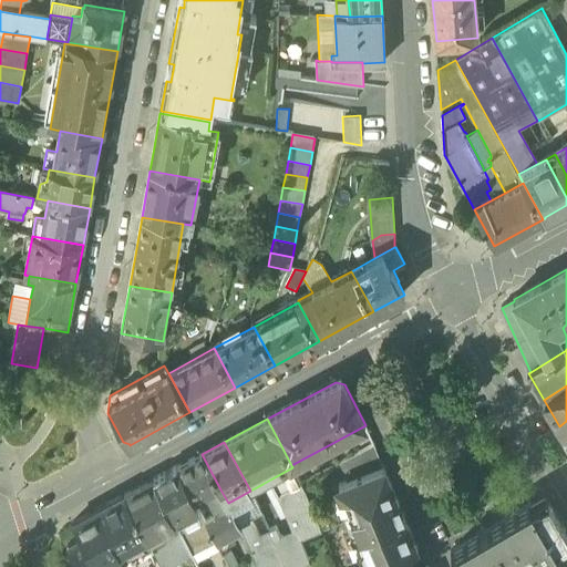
[(340,464),(348,482),(383,467),(374,445),(340,464)]
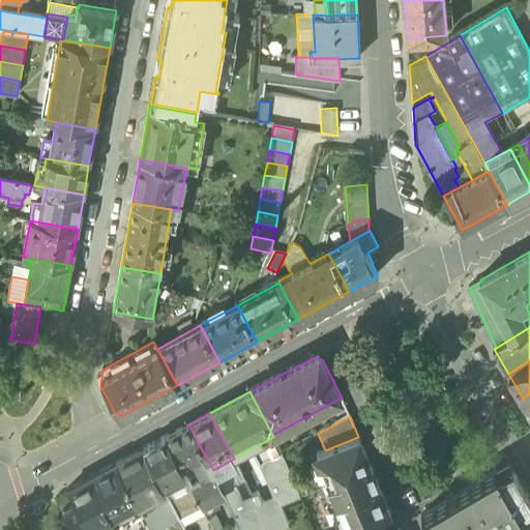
[(182,469),(193,464),(206,458),(188,424),(166,437),(182,469)]
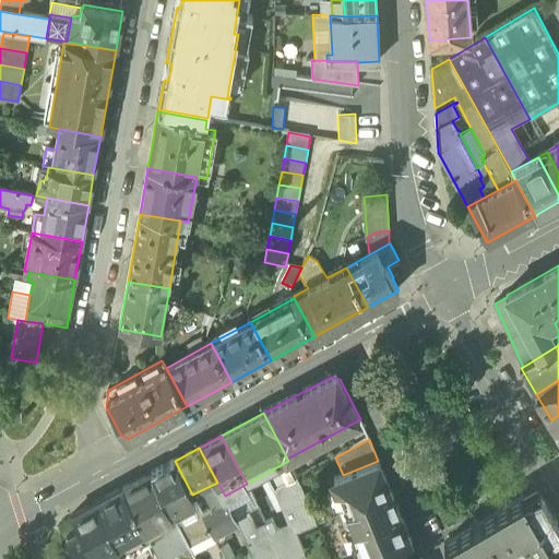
[(151,473),(166,502),(167,501),(179,525),(190,547),(214,535),(213,534),(203,513),(192,495),(175,461),(151,473)]
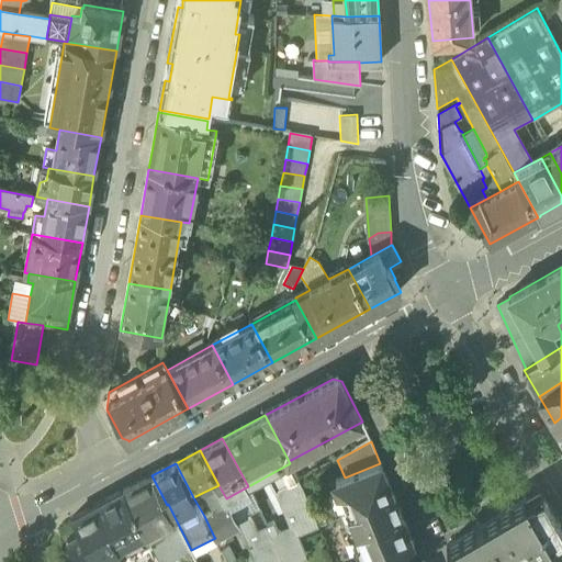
[(281,501),(283,507),(307,497),(303,489),(290,463),(268,475),(281,501)]
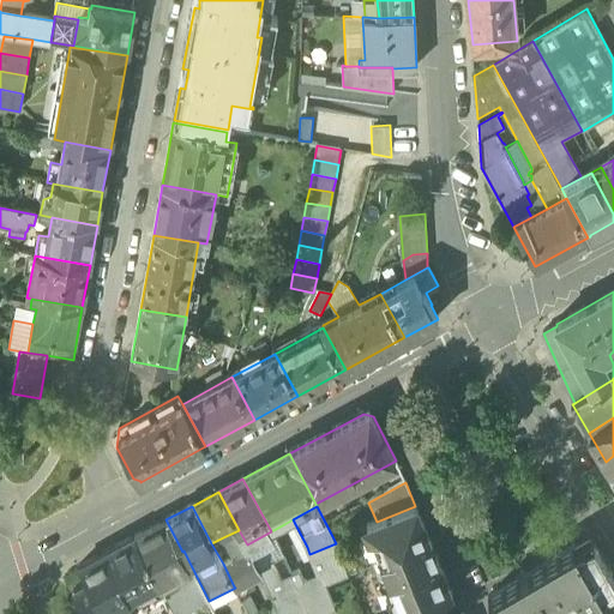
[(441,613),(437,601),(452,595),(416,506),(415,506),(377,522),(367,525),(378,551),(375,552),(391,590),(393,589),(403,613),(399,613),(441,613)]
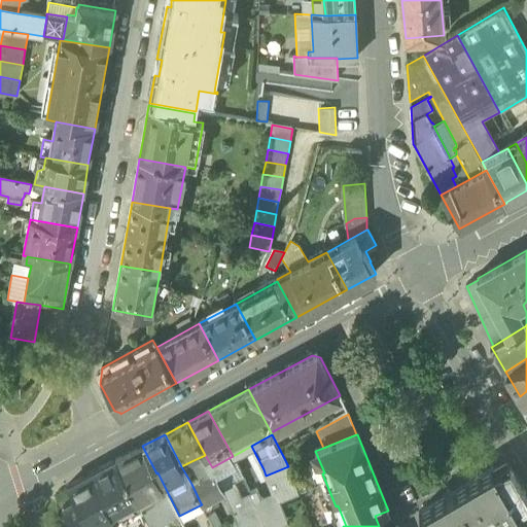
[(142,446),(115,461),(133,491),(143,512),(150,526),(156,526),(179,516),(169,495),(152,504),(147,493),(163,485),(156,473),(142,446)]
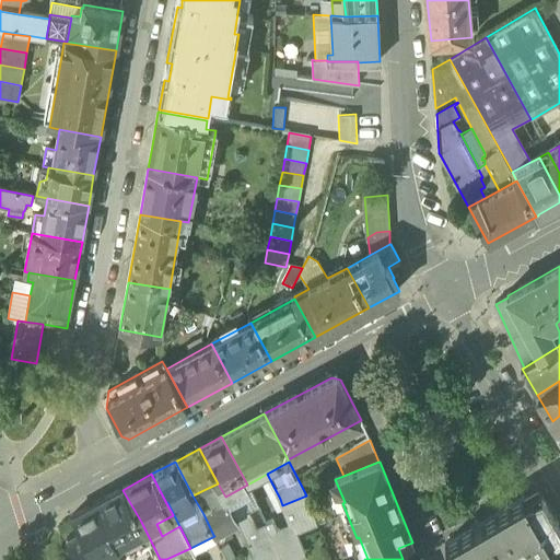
[(267,474),(259,478),(277,513),(284,510),(282,505),(280,499),(267,474)]
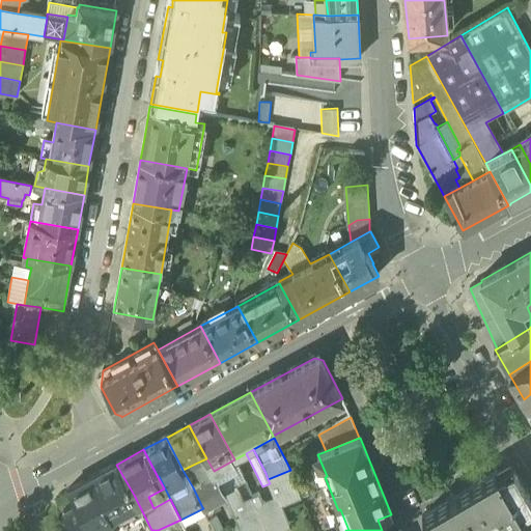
[(193,465),(202,482),(216,475),(214,471),(206,458),(193,465)]
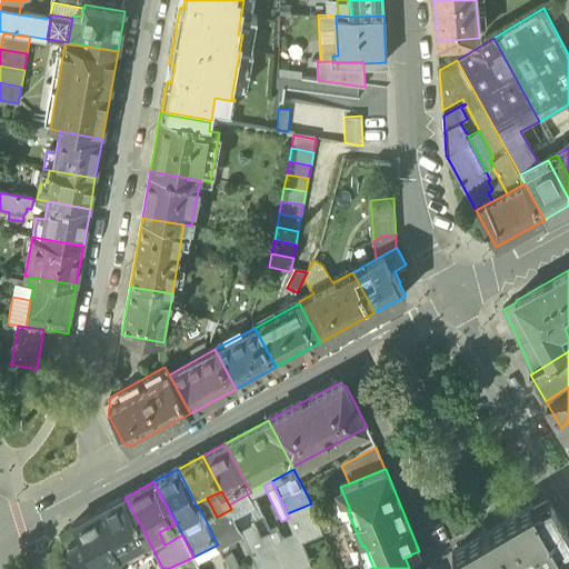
[(265,518),(251,492),(229,505),(231,509),(241,528),(253,521),(265,518)]
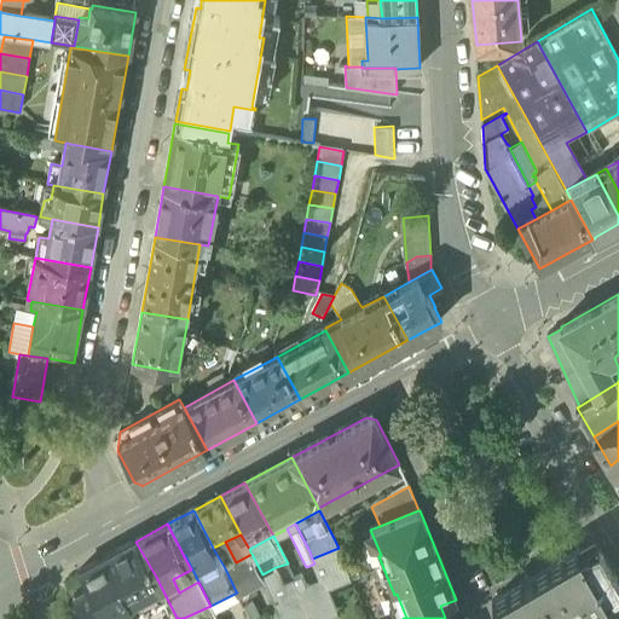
[(152,609),(168,601),(156,577),(136,542),(105,557),(131,603),(132,606),(146,599),(152,609)]
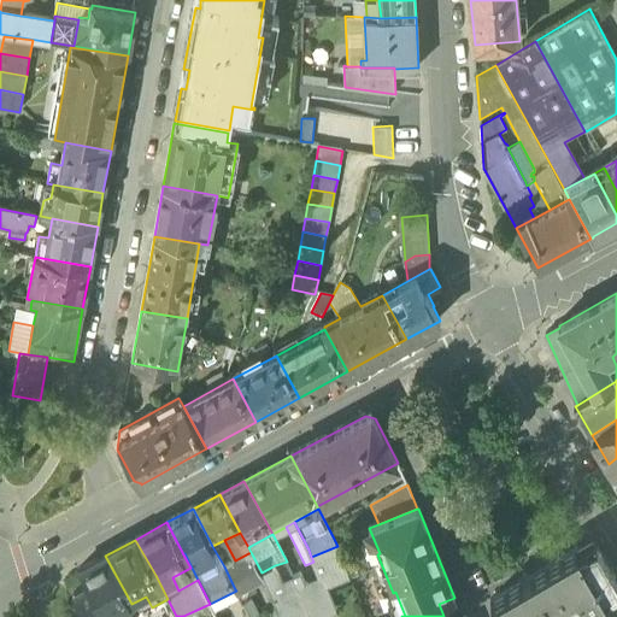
[(542,616),(540,611),(565,595),(575,612),(616,587),(616,581),(595,545),(579,552),(577,550),(491,601),(499,616),(542,616)]
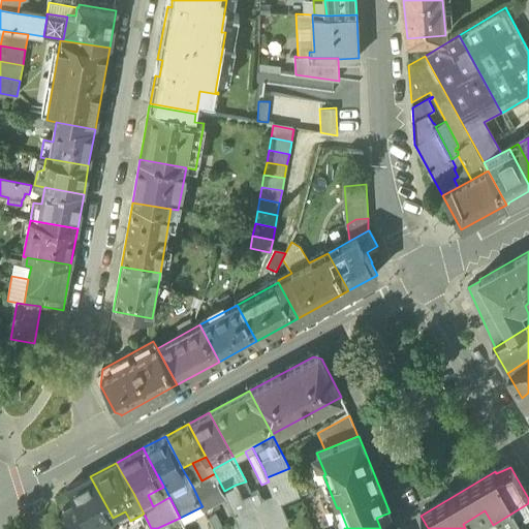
[(269,481),(273,494),(296,485),(289,468),(267,477),(269,481)]
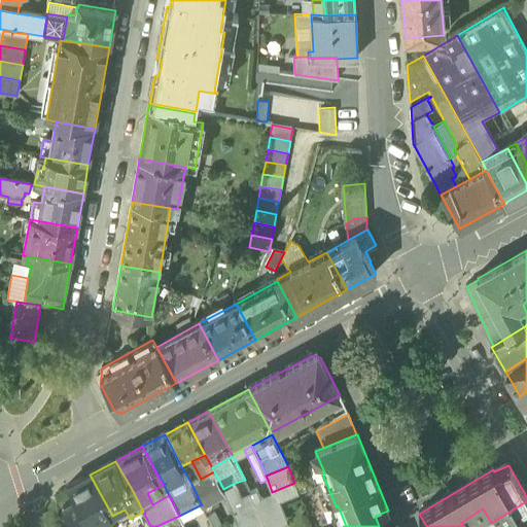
[(223,489),(214,471),(201,479),(191,484),(201,503),(223,491),(223,489)]
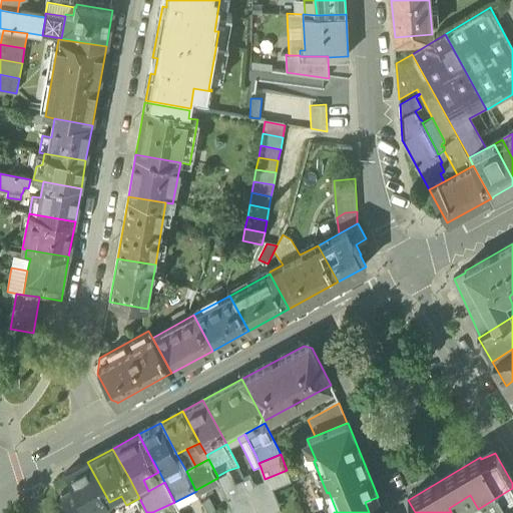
[(61,493),(70,512),(107,512),(102,503),(108,500),(87,462),(67,473),(74,487),(61,493)]
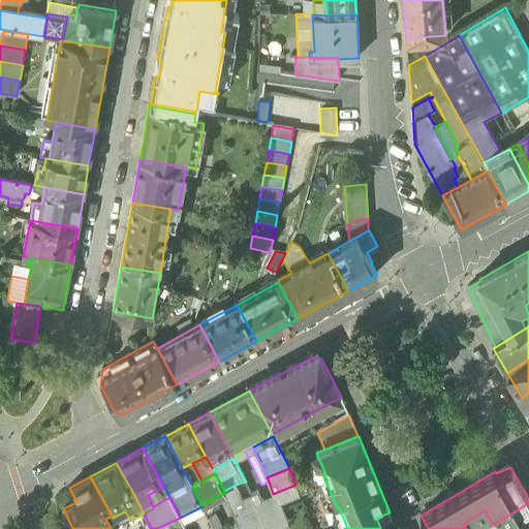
[(236,485),(224,491),(224,493),(241,528),(266,528),(256,505),(247,509),(239,492),(240,492),(236,485)]
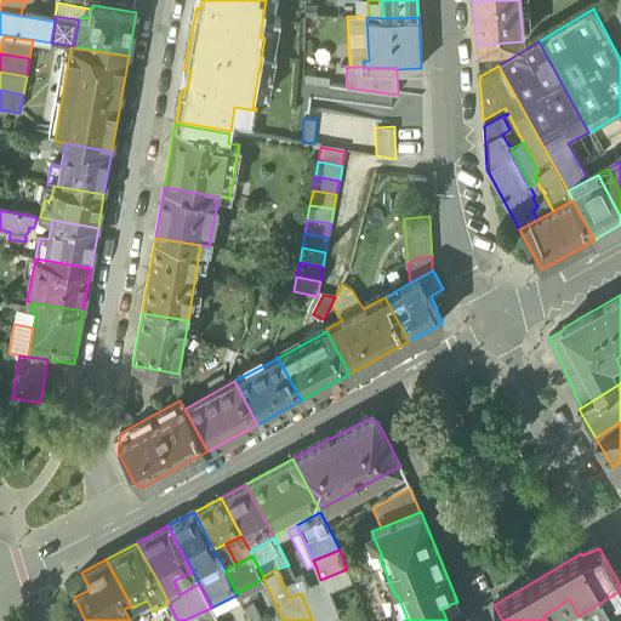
[(352,582),(347,569),(320,580),(322,585),(324,584),(328,593),(352,582)]
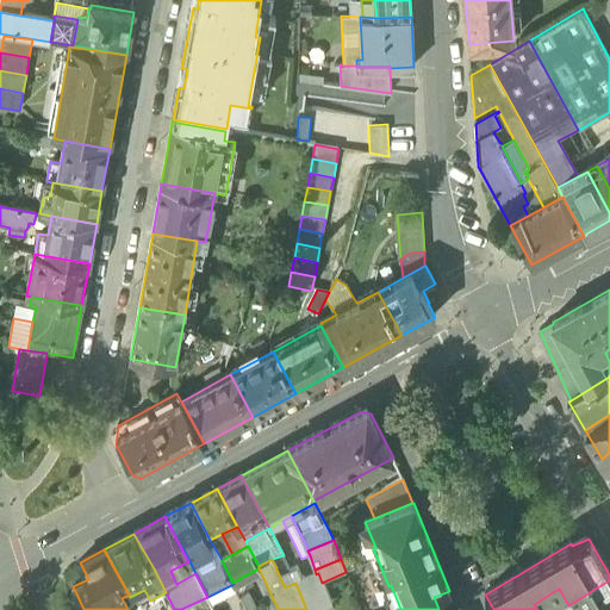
[(290,571),(296,583),(302,580),(297,567),(290,571)]
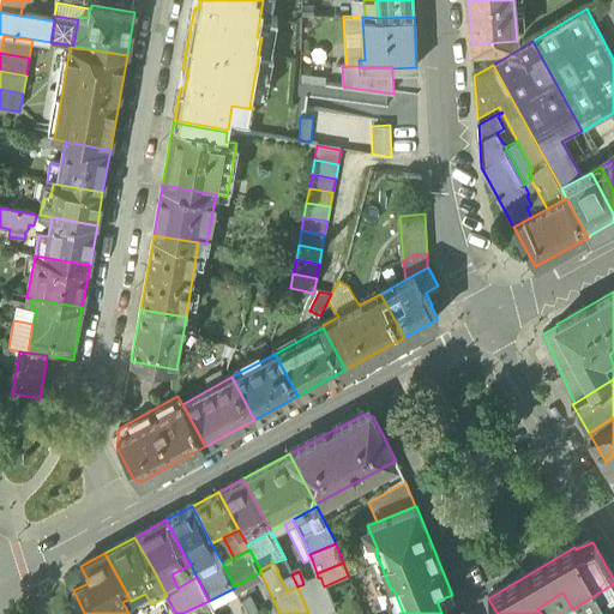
[(335,607),(324,587),(320,577),(318,578),(304,584),(298,587),(308,613),(318,613),(335,607)]
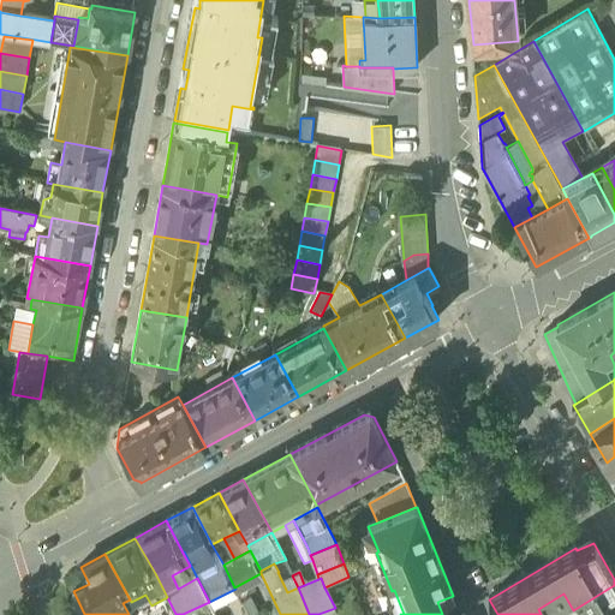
[(614,614),(614,585),(573,610),(571,611),(572,614),(614,614)]
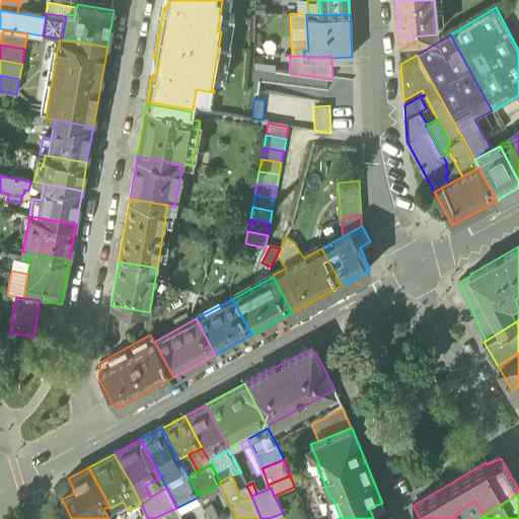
[(212,502),(203,507),(208,518),(216,518),(220,518),(212,502)]
